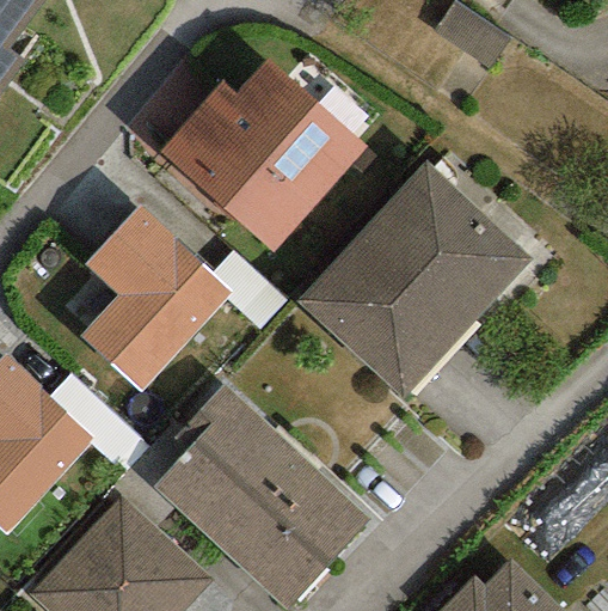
[(0,0),(0,95),(26,61),(10,49),(45,0),(0,0)]
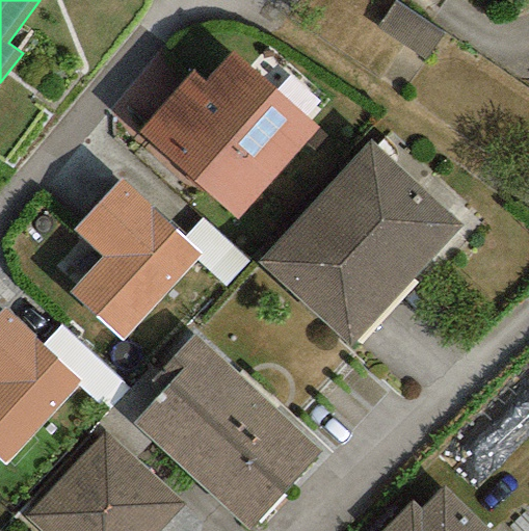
[(238,219),(320,127),(234,50),(207,81),(193,69),(138,131),(238,219)]
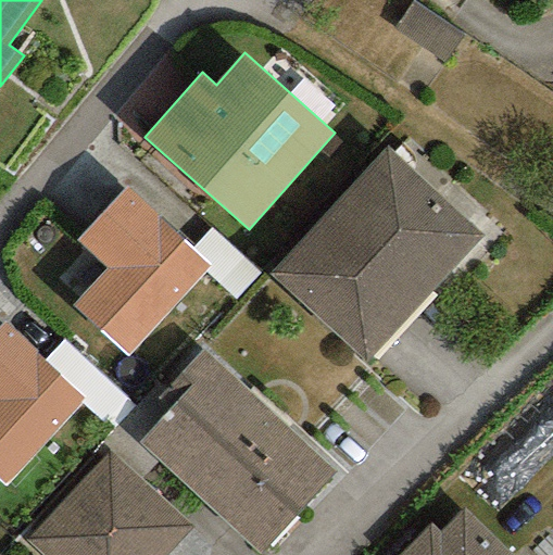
[(485,235),(387,146),(269,274),(367,363),(485,235)]
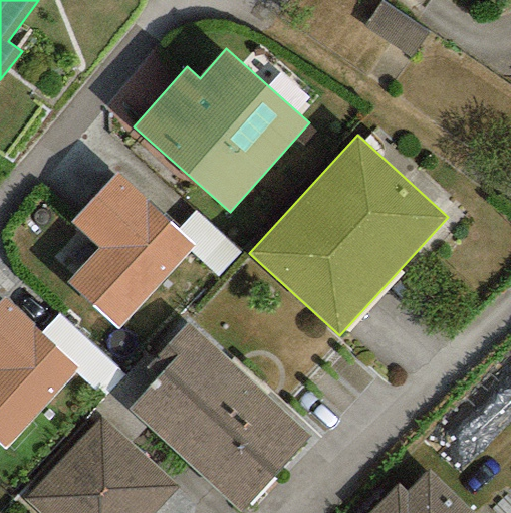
[(179,230),(117,173),(71,222),(98,247),(68,280),(119,327),(191,250),(195,245),(179,230)]
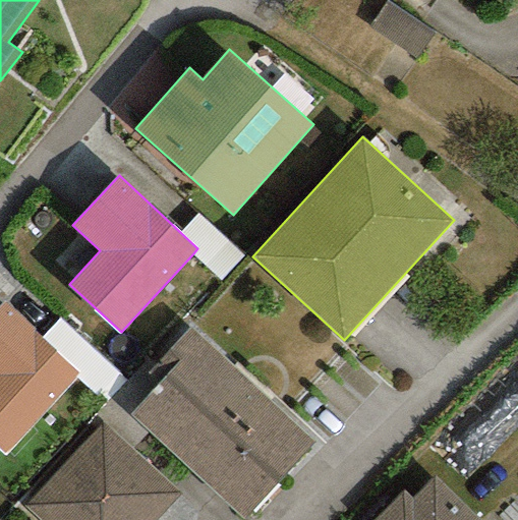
[(199,213),(181,233),(197,248),(193,253),(222,280),(245,255),(199,213)]
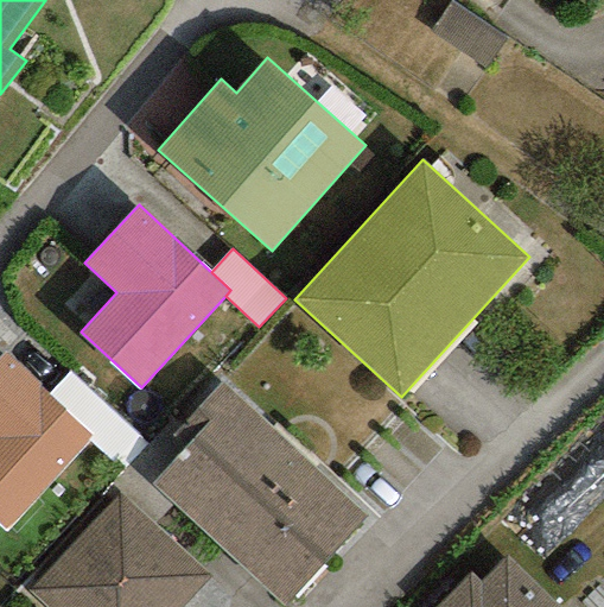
[(48,394),(2,353),(0,355),(0,525),(5,531),(89,440),(93,436),(48,394)]
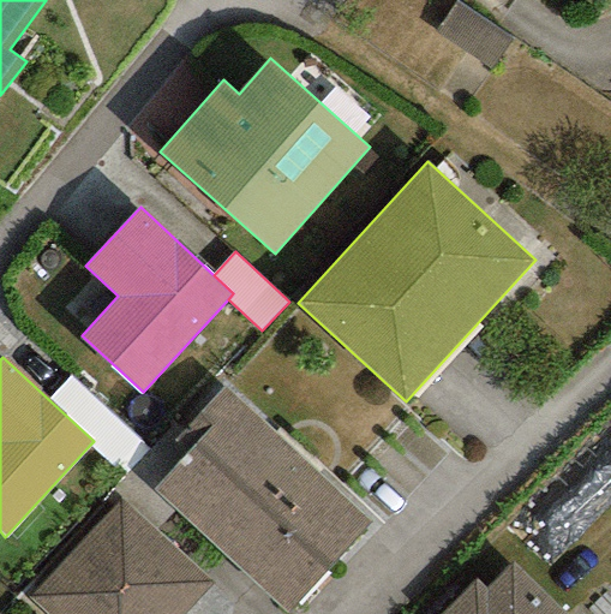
[(94,441),(90,445),(125,477),(151,448),(71,375),(48,399),(94,441)]
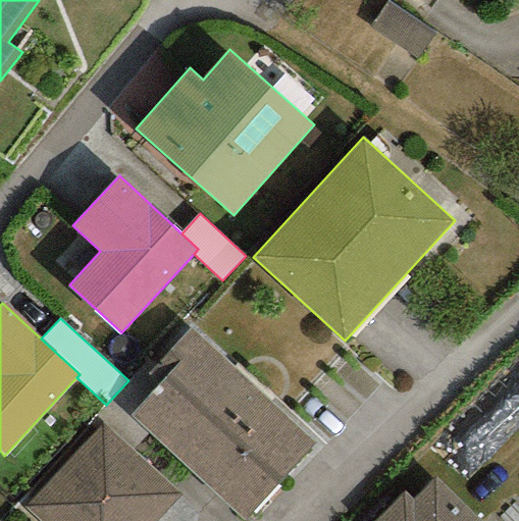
[(315,443),(190,328),(149,373),(161,383),(132,416),(245,519),(315,443)]
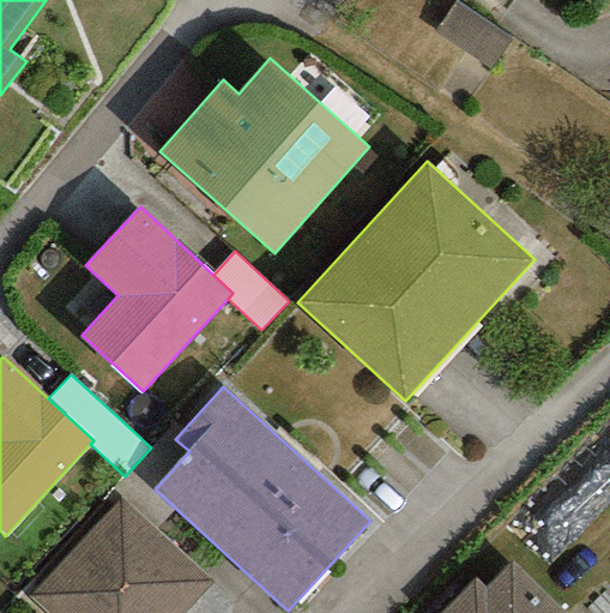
[(183,612),(213,582),(122,497),(29,598),(44,612),(183,612)]
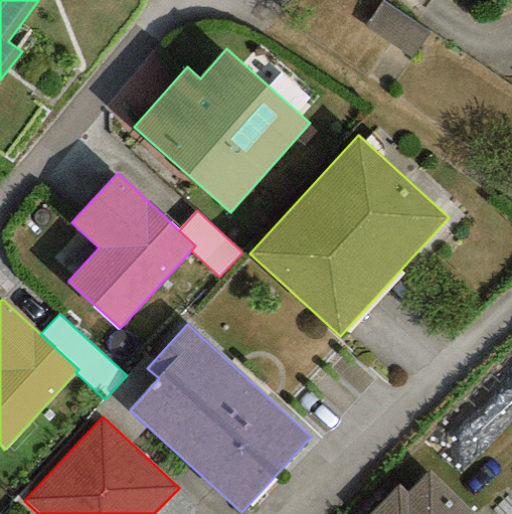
[(400,484),(369,513),(476,513),(431,469),(408,492),(400,484)]
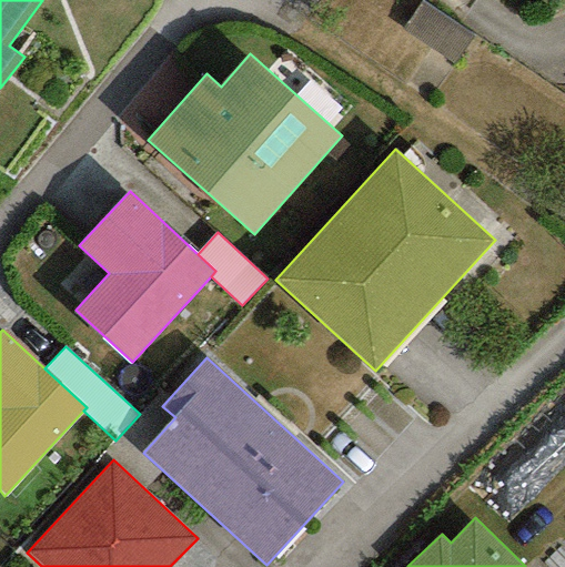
All buildings are outlined.
